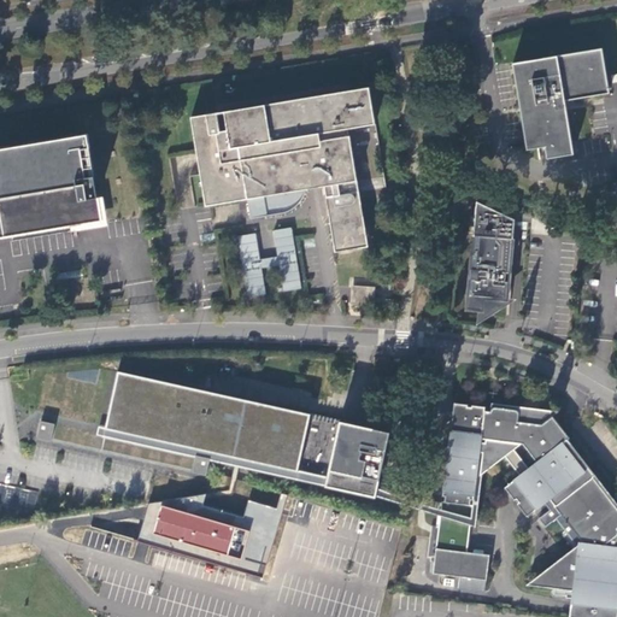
[(601,50),(512,64),(527,151),(545,148),(546,159),(574,156),(564,103),(564,101),(609,94),(601,50)]
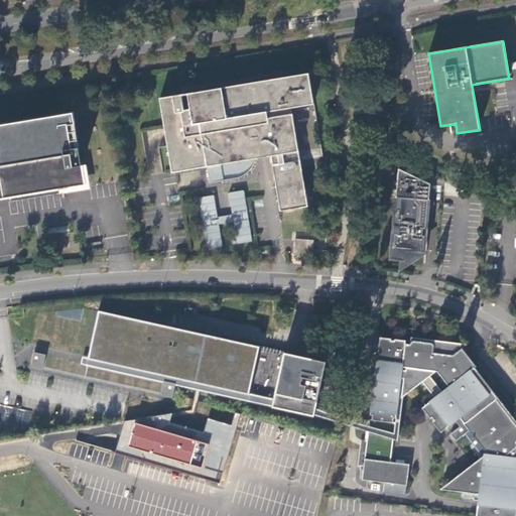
[(180,94),(158,98),(171,172),(206,166),(209,182),(236,178),(240,177),(241,176),(245,174),(246,173),(249,170),(251,167),(254,163),(255,159),(255,158),(270,155),(279,211),(307,206),(291,113),(290,114),(289,108),(312,104),(307,73),(186,93),(189,109),(183,110),(180,94)]
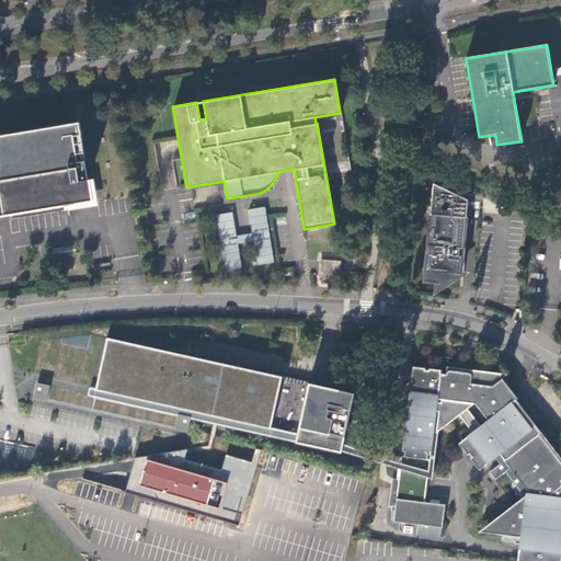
[(78,122),(0,135),(0,216),(91,202),(78,122)]
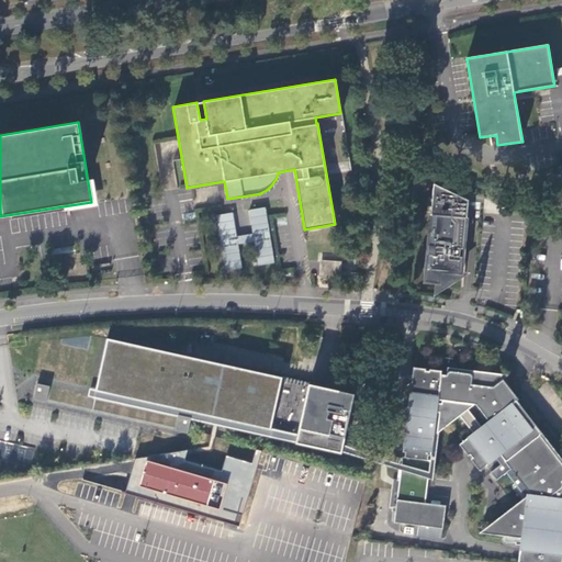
[(431,214),(426,282),(437,283),(436,294),(472,272),(465,271),(470,216),(469,216),(470,199),(436,183),(433,214),(431,214)]
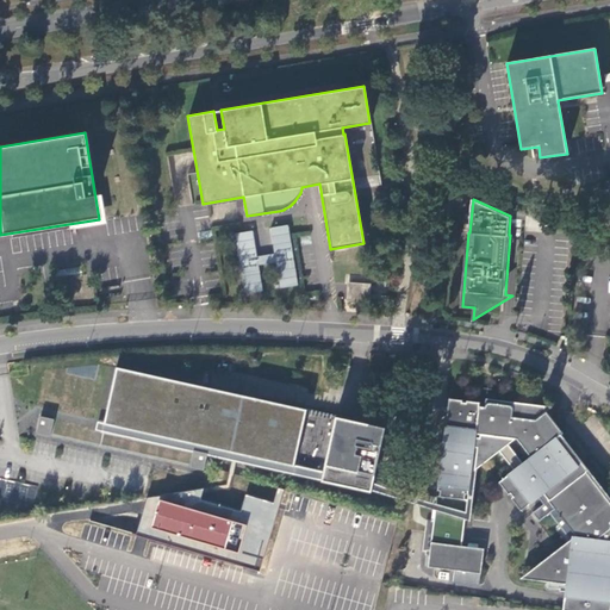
[(254,231),(236,234),(246,294),(262,292),(259,266),(277,263),(280,288),(299,286),(288,225),(271,228),(275,253),(257,256),(254,231)]
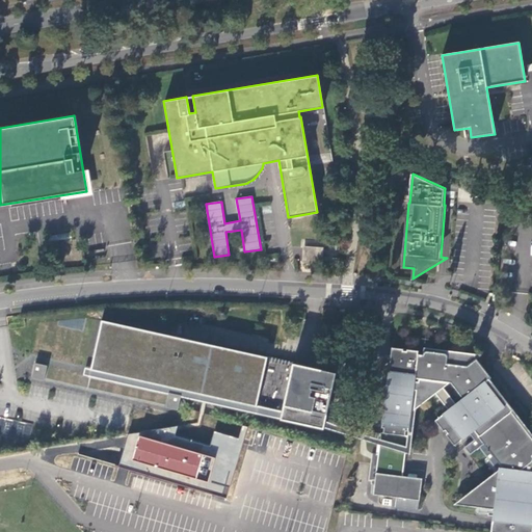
[(71,242),(61,244),(64,265),(74,263),(71,242)]
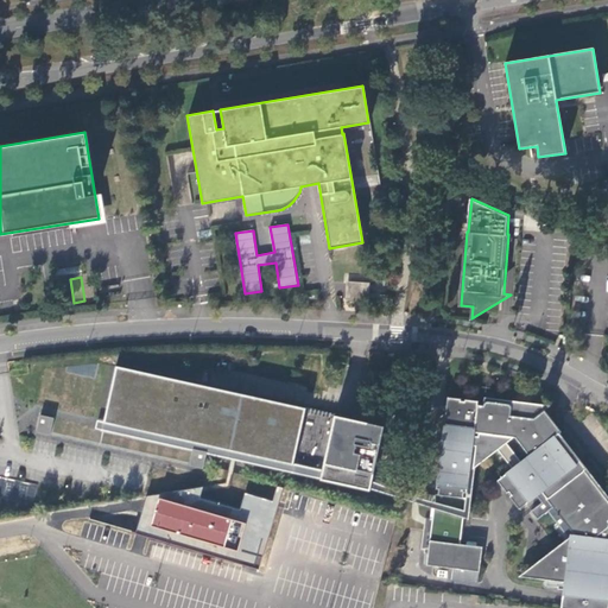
[(369,283),(346,282),(344,301),(368,302),(369,293),(369,283)]
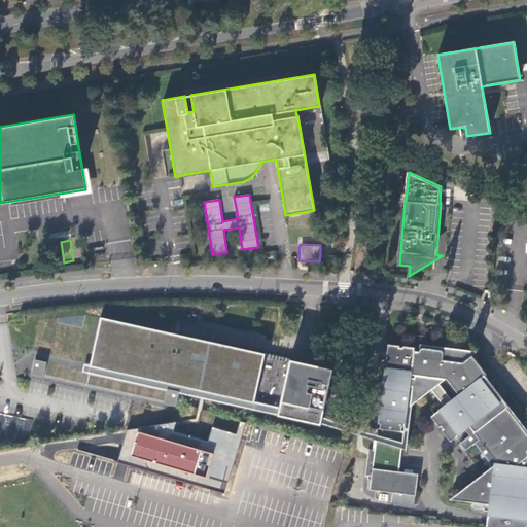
[(319,424),(331,369),(264,354),(179,335),(100,317),(90,365),(167,383),(179,385),(278,408),(276,414),(319,424)]
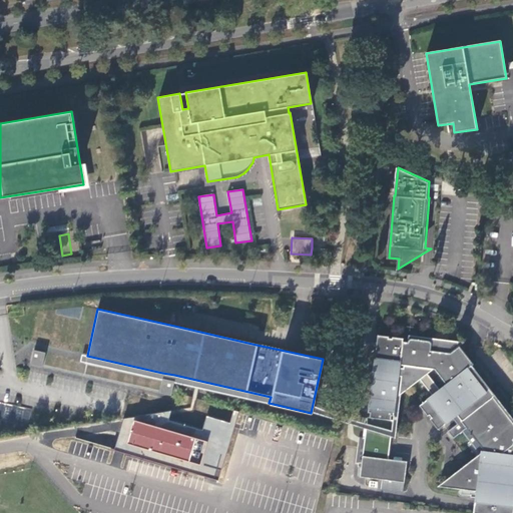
[(512,444),(512,422),(494,398),(495,397),(472,367),(474,365),(457,344),(453,344),(447,344),(446,345),(443,347),(442,349),(441,350),(441,354),(429,351),(430,346),(425,342),(414,340),(411,340),(410,341),(408,344),(407,345),(403,344),(403,340),(392,340),(392,341),(388,341),(389,339),(377,337),(367,413),(369,413),(369,419),(366,418),(359,477),(403,483),(406,462),(388,459),(393,422),(391,421),(392,416),(394,416),(401,365),(435,369),(446,383),(420,404),(428,415),(429,414),(431,417),(430,418),(438,429),(456,415),(484,450),(488,454),(499,456),(504,451),(503,450),(511,443),(512,445),(512,444)]
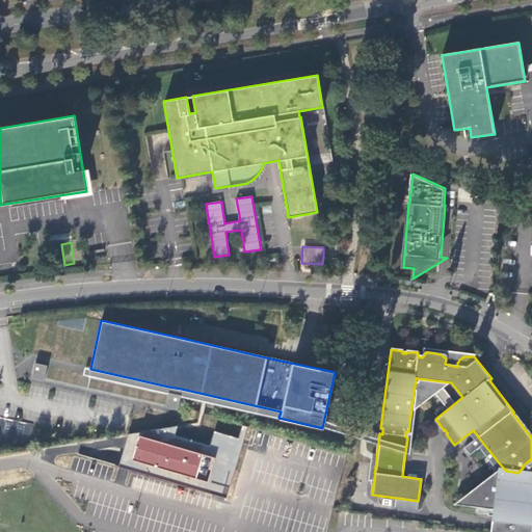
[(47,366),(34,364),(31,378),(44,380),(47,366)]
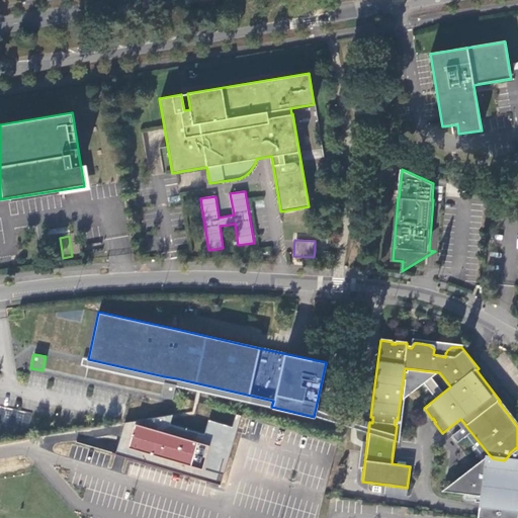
[(176,378),(164,376),(161,390),(173,393),(176,378)]
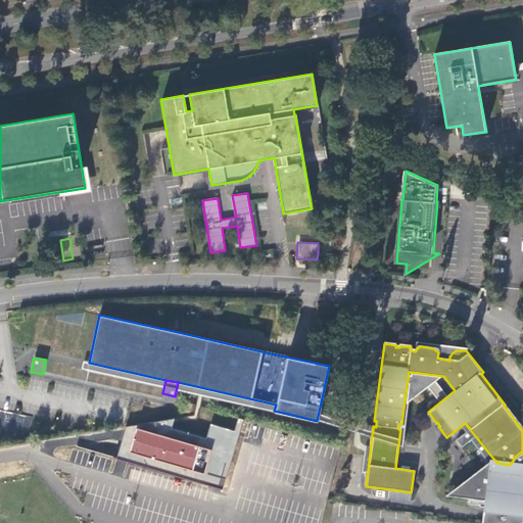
[(334,424),(336,420),(320,416),(319,421),(334,424)]
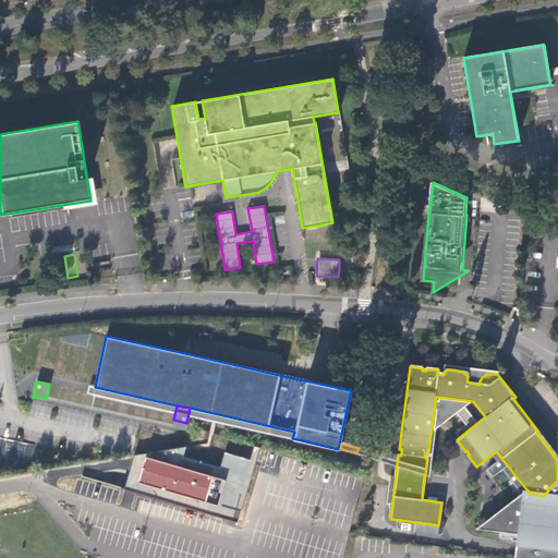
[(124,488),(238,522),(259,448),(254,447),(250,460),(225,452),(220,469),(182,458),(185,447),(134,456),(124,488)]
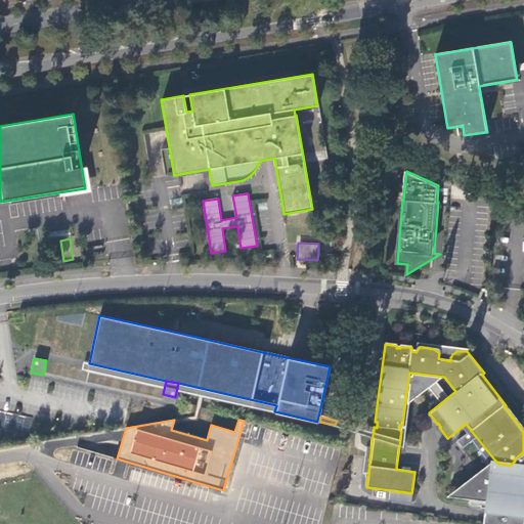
[(498,464),(494,460),(447,496),(486,501),(483,523),(523,523),(523,453),(523,454),(522,452),(514,460),(515,461),(510,466),(498,464)]
